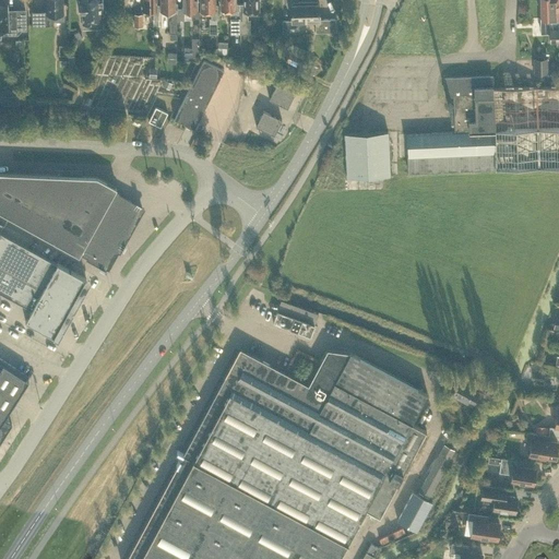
[(52,20),(63,20),(62,3),(61,4),(60,0),(47,0),(47,9),(46,9),(46,12),(32,12),(32,25),(52,25),(52,20)]
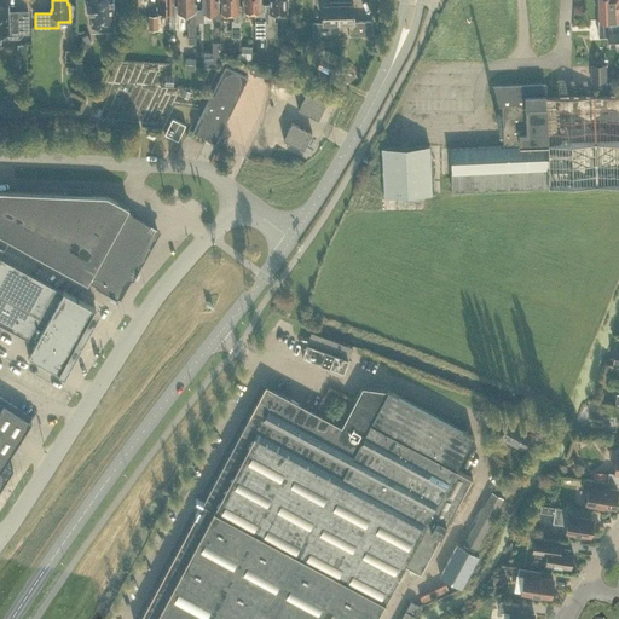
[(90,0),(91,4),(87,4),(87,10),(87,12),(91,12),(92,29),(114,29),(113,0),(90,0)]
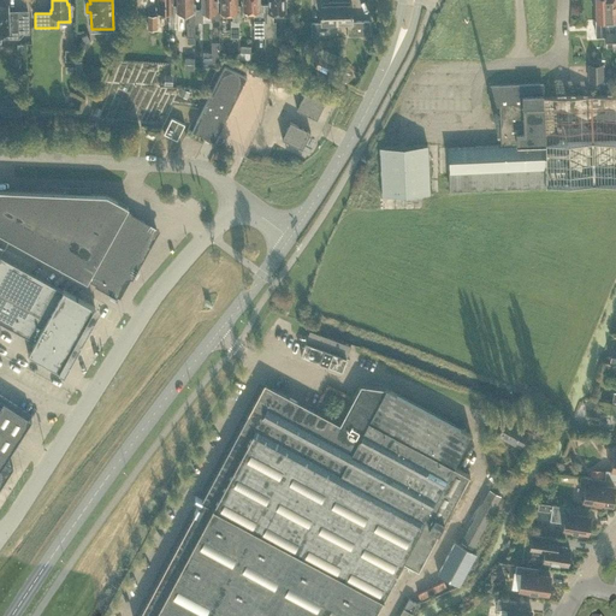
[(172,5),(172,0),(157,0),(157,11),(169,11),(169,21),(169,29),(175,28),(175,12),(175,5),(172,5)]
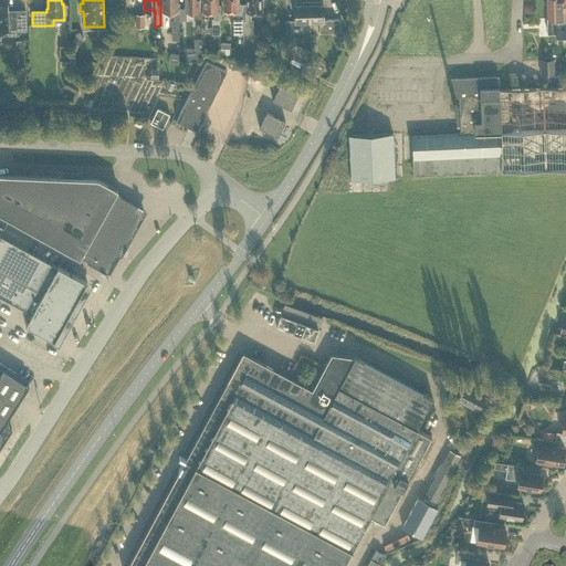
[(171,22),(171,23),(171,33),(178,33),(178,19),(179,19),(179,11),(177,11),(177,9),(176,0),(163,0),(163,4),(160,4),(160,11),(173,11),(173,20),(171,22)]
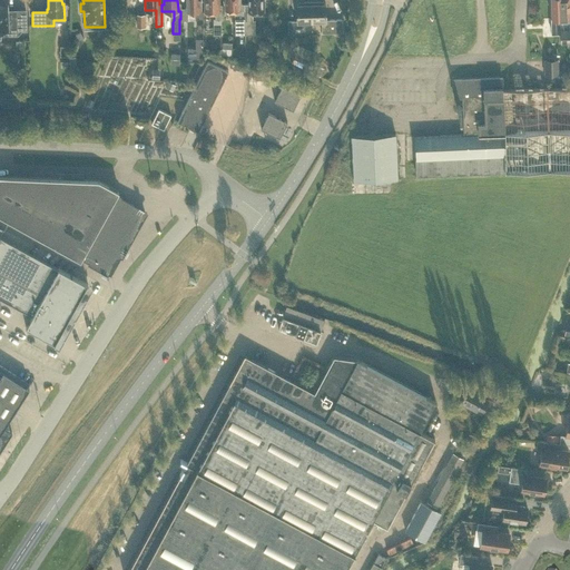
[(180,11),(180,19),(187,19),(187,11),(196,11),(196,23),(203,23),(203,11),(200,11),(200,0),(186,0),(186,9),(180,9),(180,11)]
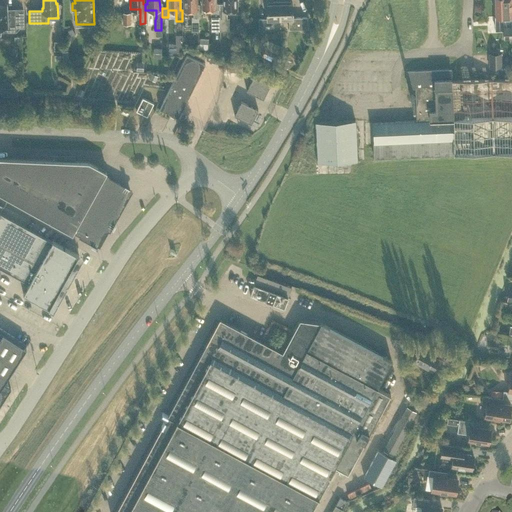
[(196,4),(196,0),(183,0),(184,8),(184,11),(193,11),(193,17),(191,17),(191,31),(198,31),(198,17),(198,10),(196,10),(196,4)]
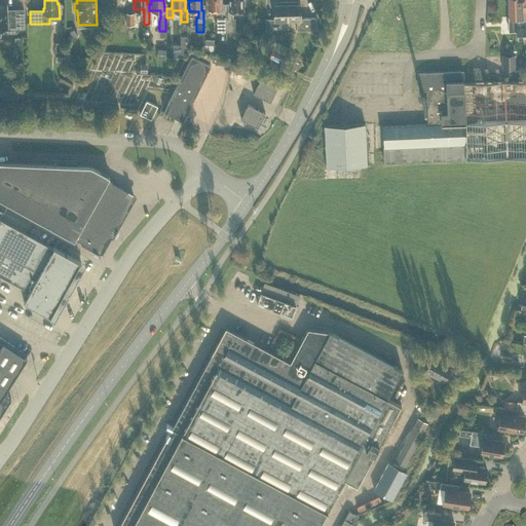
[(216,17),(217,17),(217,31),(225,31),(225,3),(221,3),(220,0),(208,0),(208,9),(216,8),(216,17)]
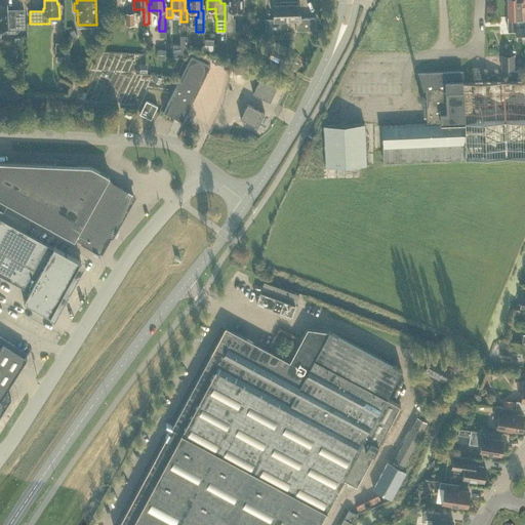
[(225,3),(225,31),(235,31),(235,18),(232,18),(232,10),(243,10),(242,0),(229,0),(229,3),(225,3)]
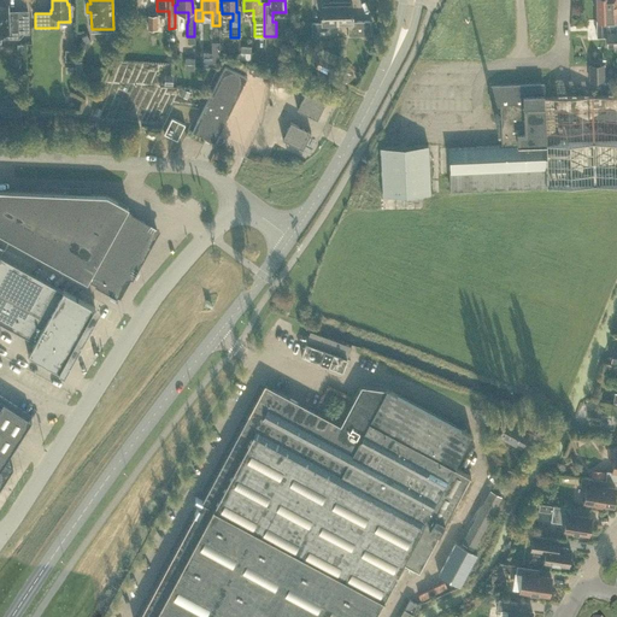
[(595,0),(597,10),(597,21),(605,21),(606,36),(606,47),(613,47),(613,45),(616,43),(616,27),(615,19),(616,19),(616,10),(615,0),(595,0)]
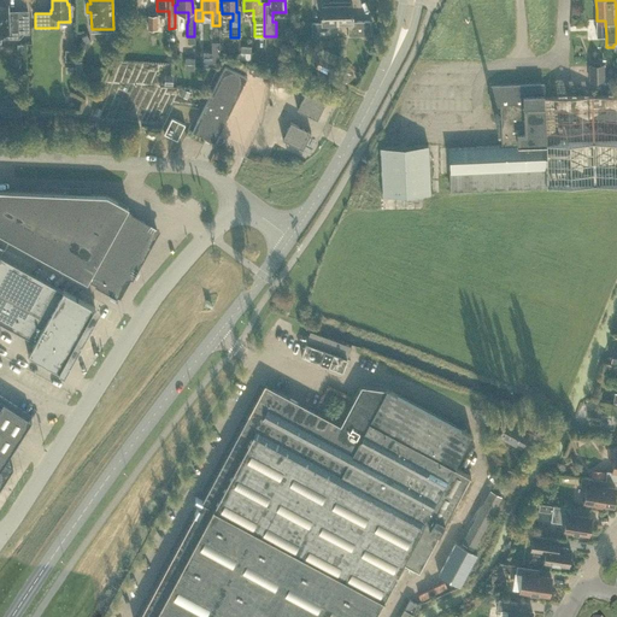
[(325,23),(336,22),(336,10),(336,1),(327,3),(327,4),(321,5),(322,22),(311,22),(311,36),(319,36),(319,30),(327,29),(325,23)]
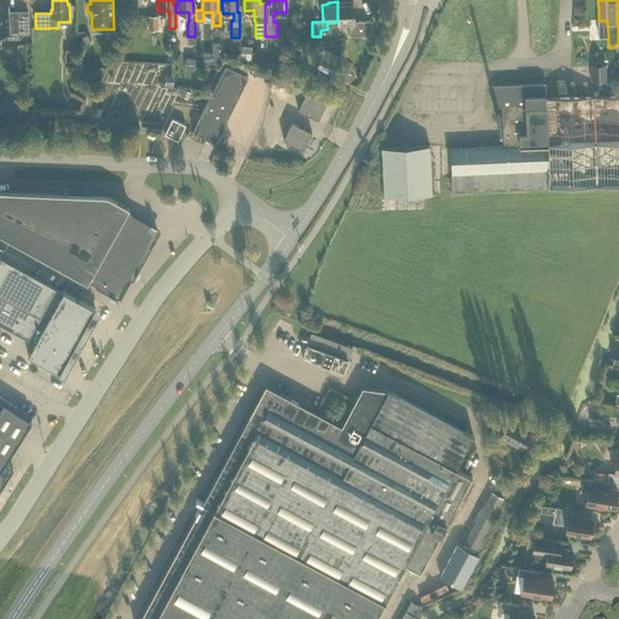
[(337,10),(337,22),(348,22),(350,35),(372,35),(371,21),(354,21),(353,10),(353,4),(347,4),(347,1),(337,1),(337,10)]
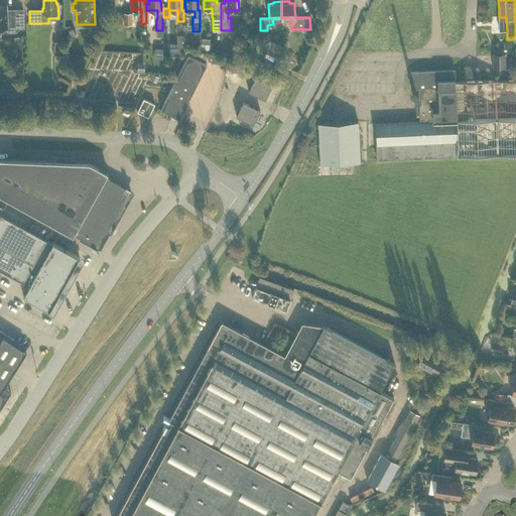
[(6,10),(6,4),(0,3),(0,31),(15,31),(15,26),(23,26),(23,9),(6,10)]
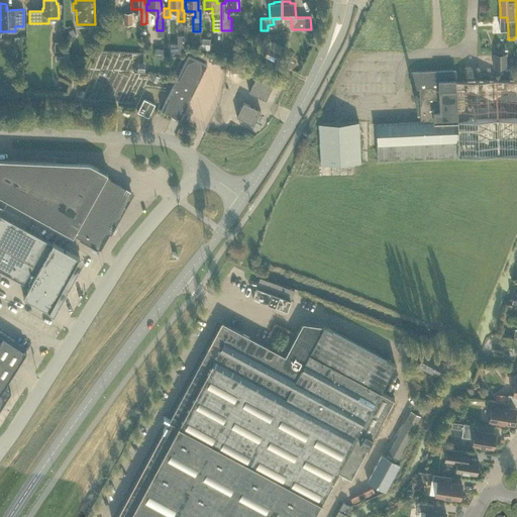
[(270,40),(267,47),(280,54),(283,46),(270,40)]
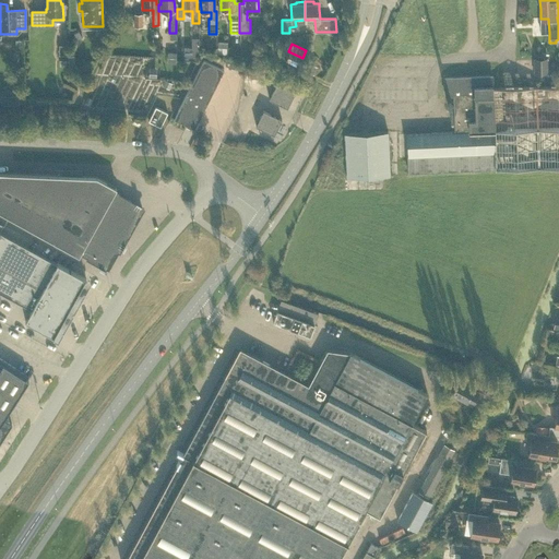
[(285,62),(295,67),(298,58),(289,54),(285,62)]
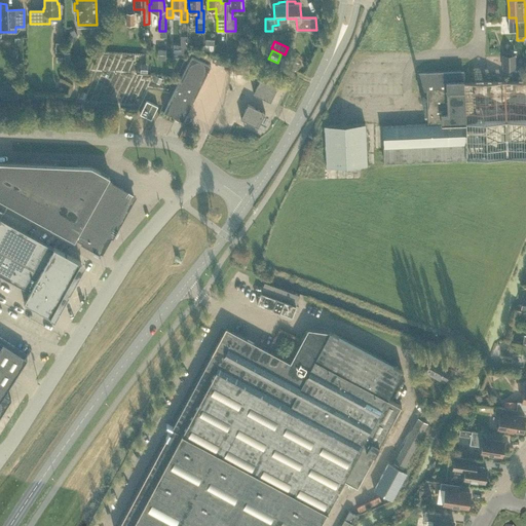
[(501,54),(502,70),(515,69),(515,54),(501,54)]
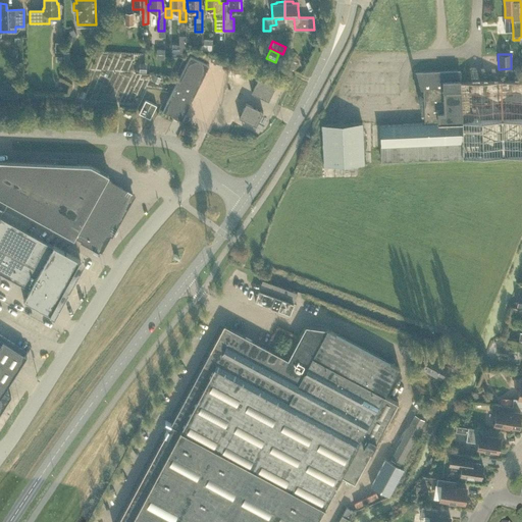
[(189,56),(162,111),(181,120),(208,65),(189,56)]
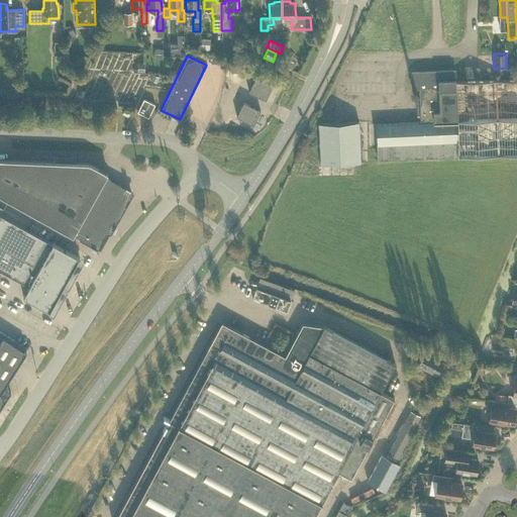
[(290,70),(294,62),(286,58),(282,66),(290,70)]
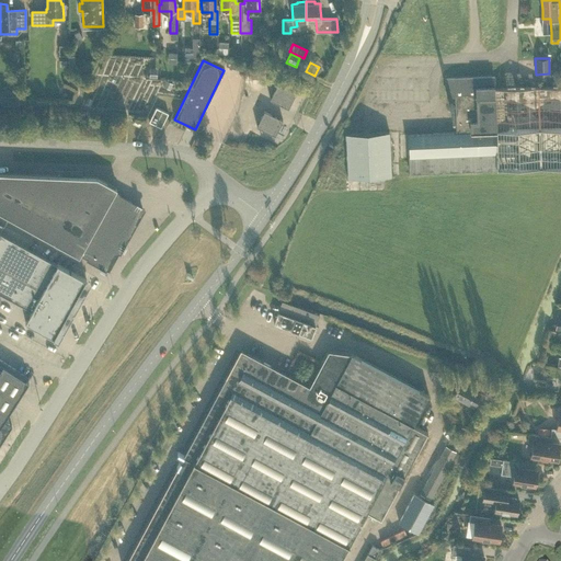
[(560,86),(494,88),(493,76),(446,78),(447,95),(456,95),(457,133),(408,135),(410,173),(560,167),(560,86)]
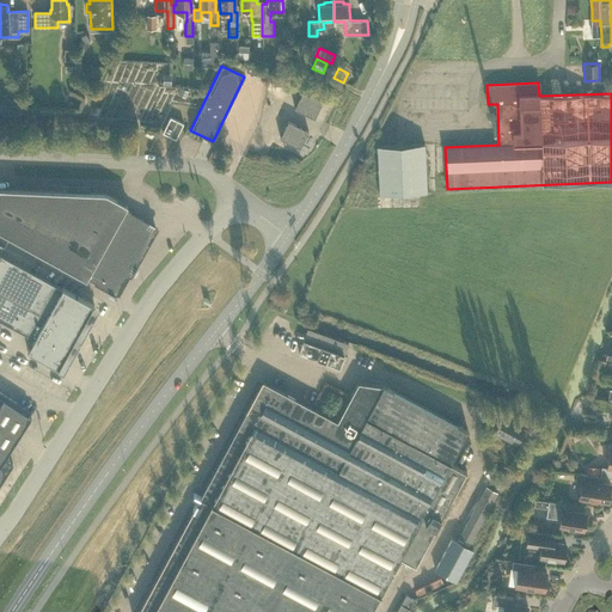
[(179,86),(176,93),(185,97),(188,90),(179,86)]
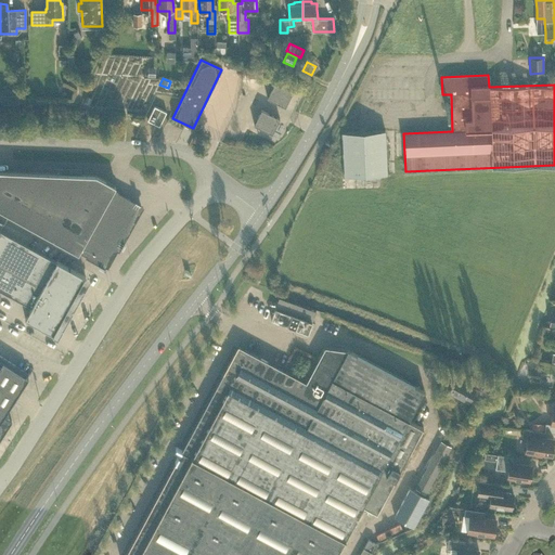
[(268,98),(285,106),(294,88),(276,79),(268,98)]
